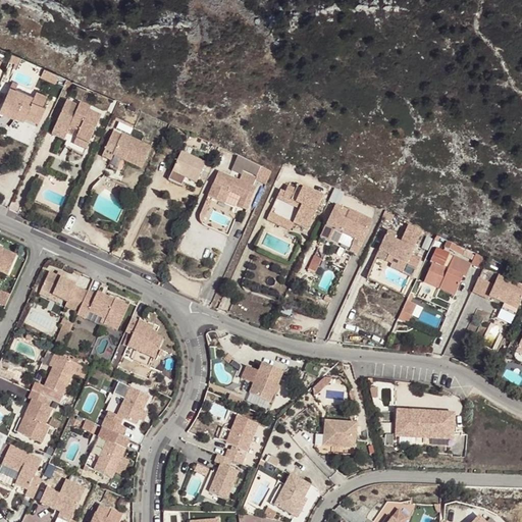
[(59,74),(45,68),(41,76),(55,84),(59,74)]
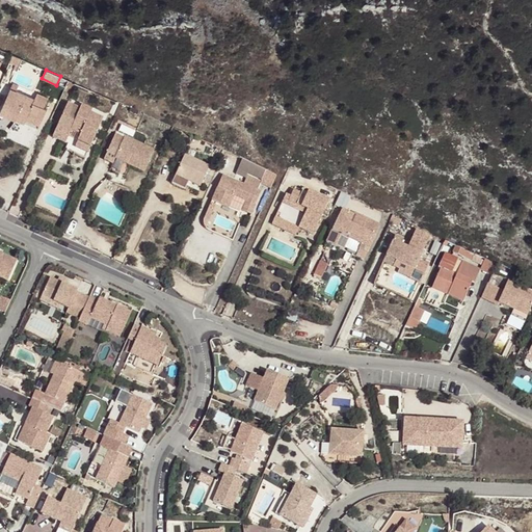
[(34,99),(10,88),(0,111),(0,112),(16,120),(18,116),(26,120),(27,120),(29,115),(42,121),(47,109),(44,108),(49,98),(37,92),(34,99)]
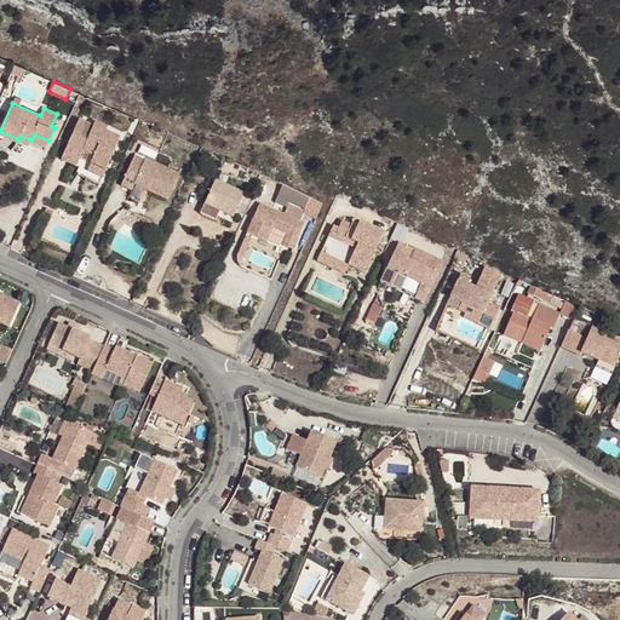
[(120,139),(105,132),(108,128),(96,122),(93,127),(79,120),(64,151),(80,160),(84,153),(93,158),(90,165),(105,172),(120,139)]
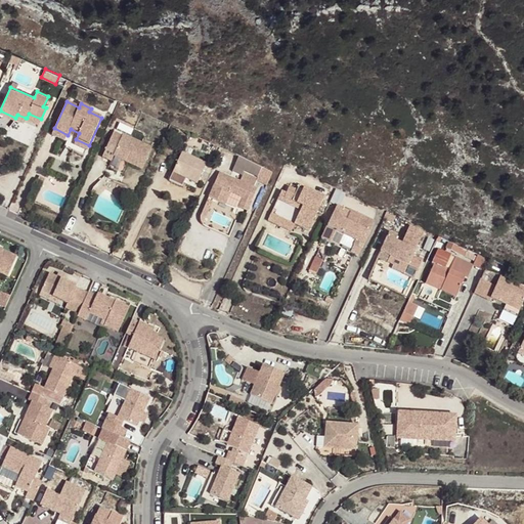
[(41,119),(29,114),(27,118),(40,124),(41,119)]
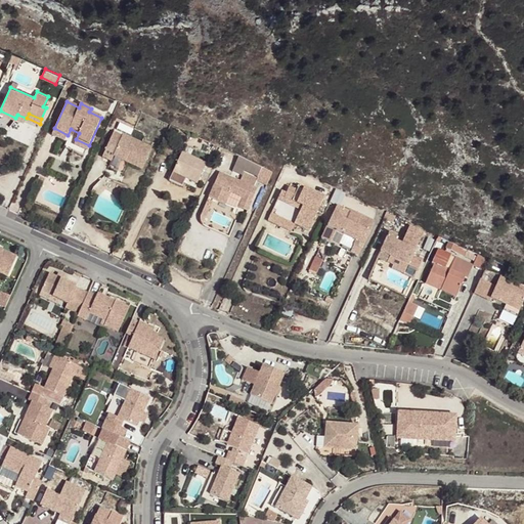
[(68,135),(54,128),(51,135),(64,141),(68,135)]
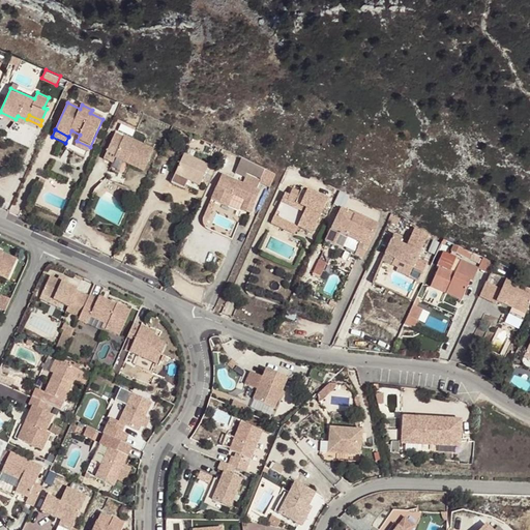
[(154,149),(116,131),(104,159),(113,164),(115,158),(144,172),(154,149)]
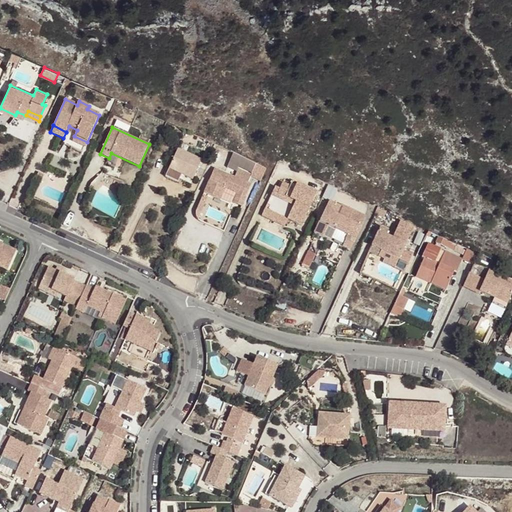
[(87,142),(74,136),(72,141),(85,147),(87,142)]
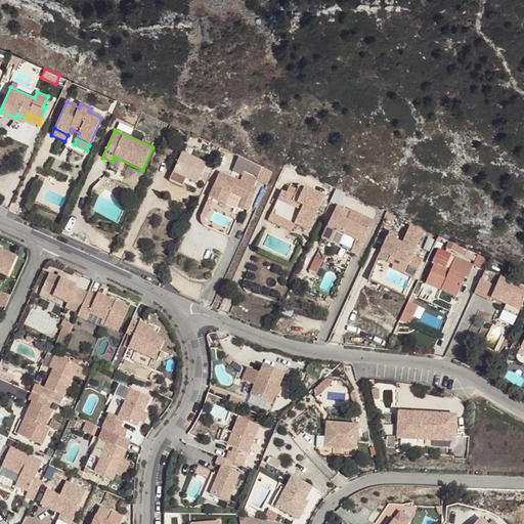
[(207,164),(181,153),(173,172),(186,178),(198,184),(207,164)]
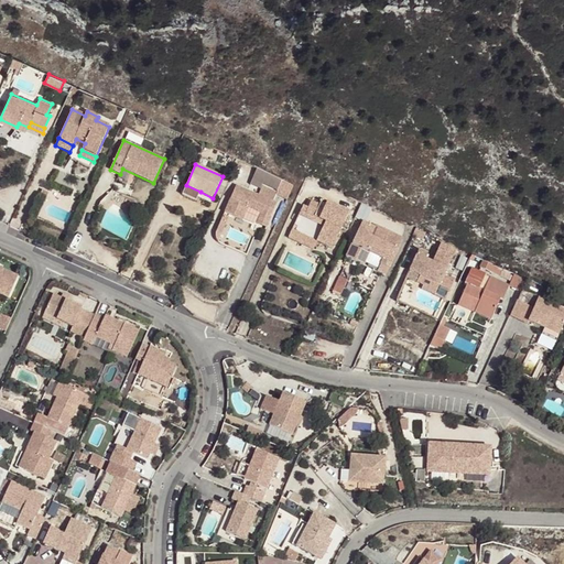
[(294,184),(283,180),(278,193),(277,193),(288,198),(294,184)]
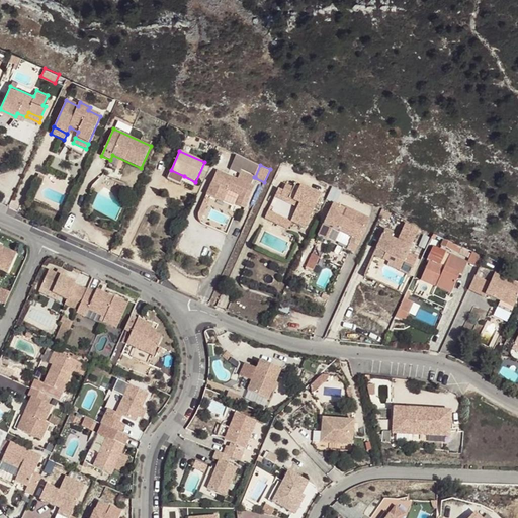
[(184,176),(171,170),(167,178),(180,184),(184,176)]
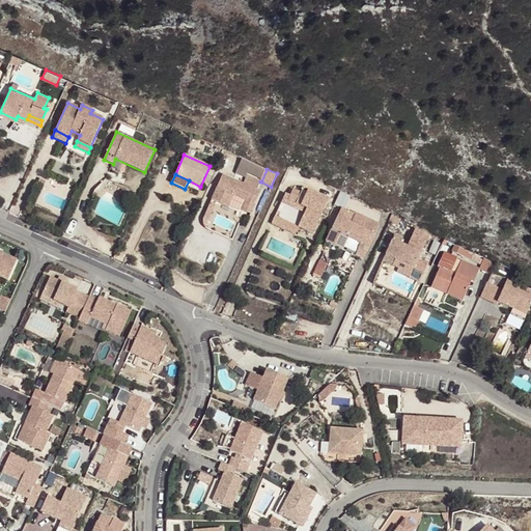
[(261,182),(247,174),(243,184),(222,174),(218,186),(212,200),(228,206),(233,195),(245,200),(255,204),(260,191),(257,190),(260,182),(261,182)]
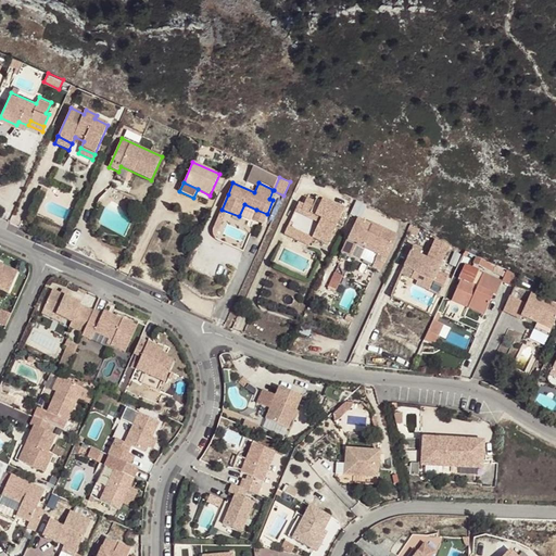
[(343,210),(321,199),(317,198),(315,202),(306,199),(301,211),(320,219),(318,224),(312,238),(313,238),(328,244),(336,226),(343,210)]
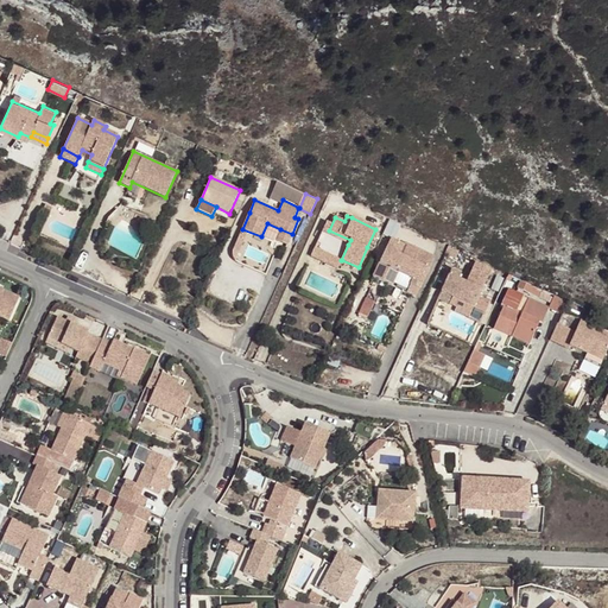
[(280,229),(267,223),(261,236),(273,242),(274,240),(276,240),(280,229)]
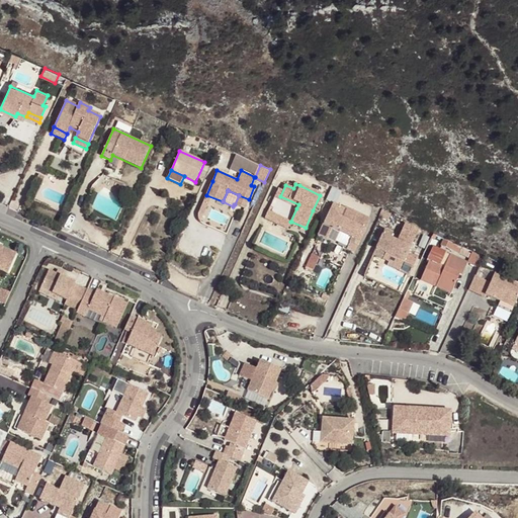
[(249,199),(239,195),(235,204),(245,209),(249,199)]
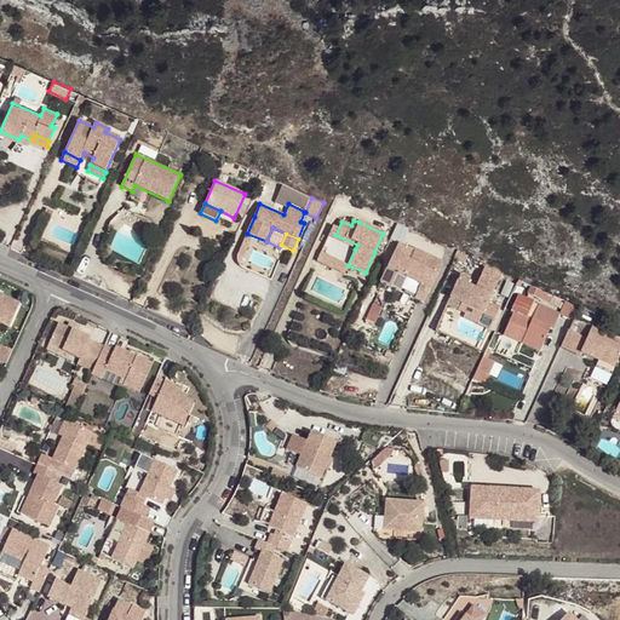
[(357,245),(336,235),(333,239),(355,250),(357,245)]
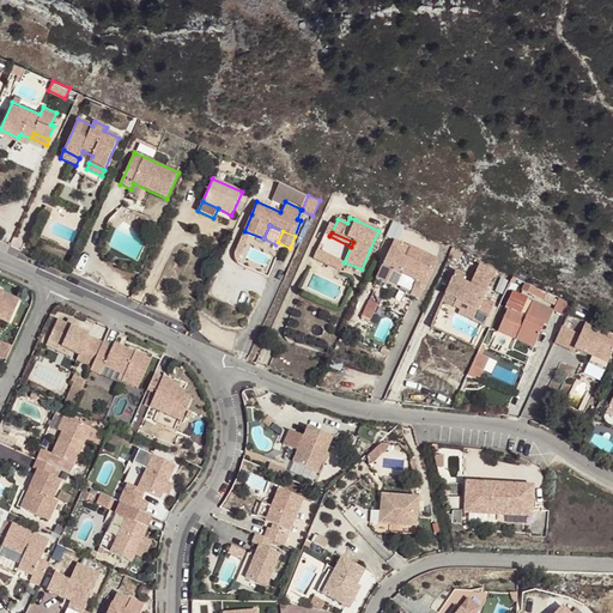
[(248,235),(243,234),(235,253),(240,255),(248,235)]
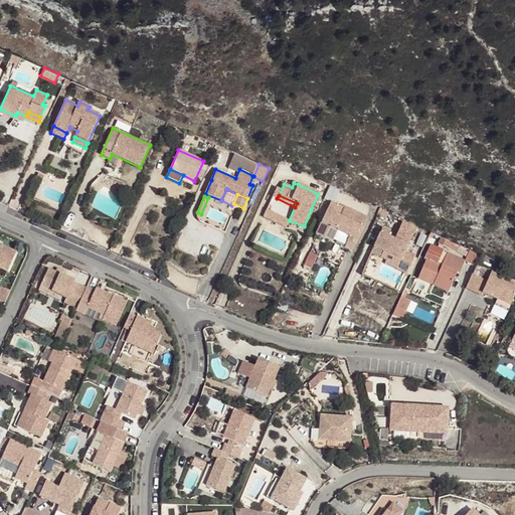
[(277,198),(273,196),(267,209),(264,216),(287,227),(290,220),(289,220),(295,207),(277,198)]
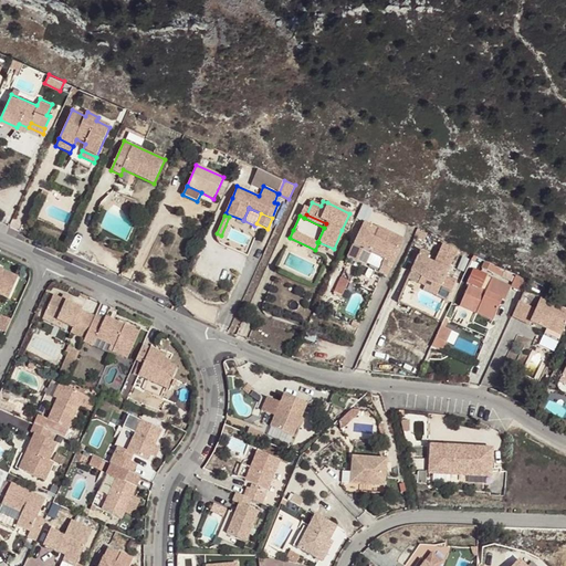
[(404,239),(383,229),(377,240),(373,238),(377,229),(364,222),(346,258),(365,266),(370,254),(384,260),(381,265),(390,269),(399,251),(398,250),(404,239)]
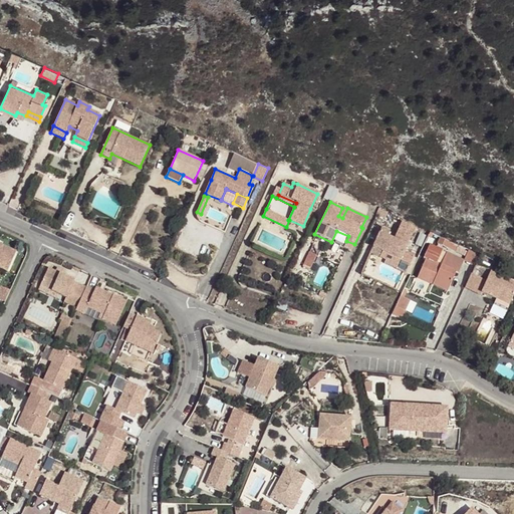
[(346,210),(342,208),(338,216),(342,218),(346,210)]
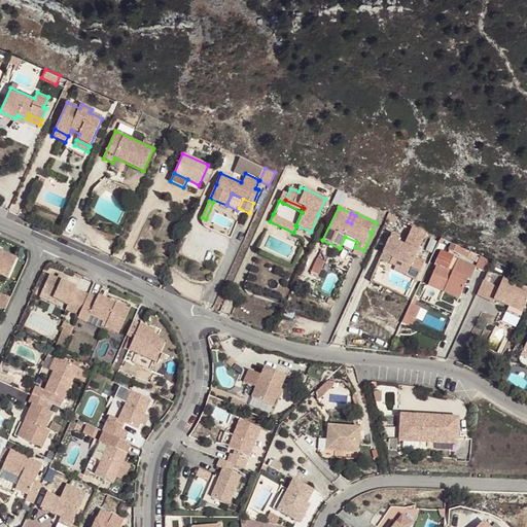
[(397,218),(389,213),(386,219),(395,223),(397,218)]
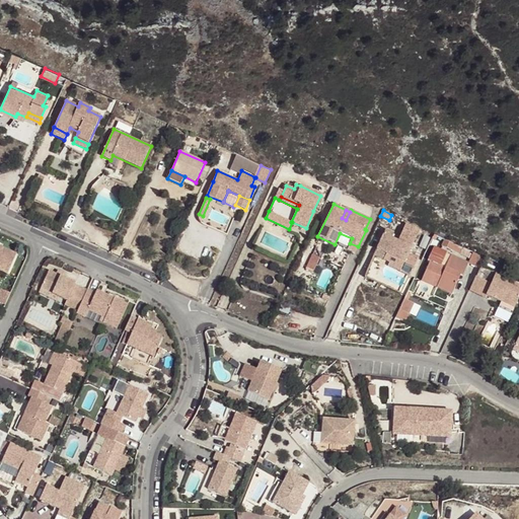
[(420,231),(406,224),(398,241),(413,247),(420,231)]
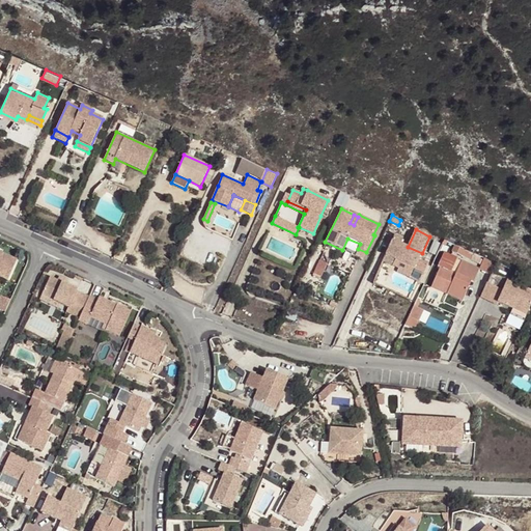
[(408,247),(400,244),(403,239),(395,235),(385,256),(394,260),(414,269),(422,253),(408,247)]
